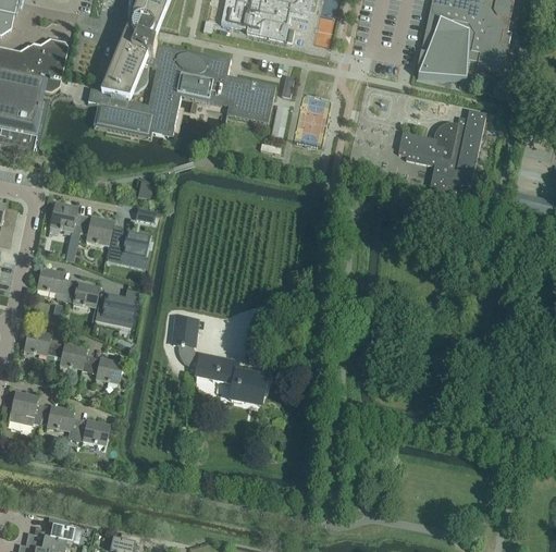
[(0,35),(4,32),(10,27),(11,24),(12,22),(13,15),(15,5),(16,0),(0,0),(0,35)]
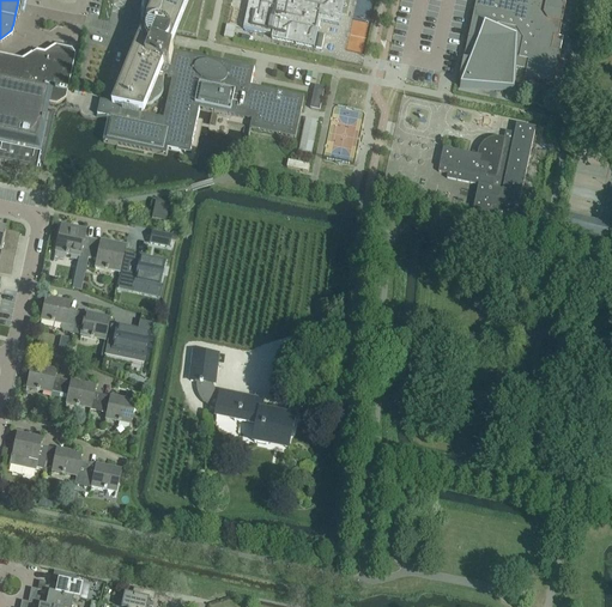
[(144,29),(144,30),(143,35),(140,41),(138,40),(117,91),(114,99),(100,97),(96,111),(107,114),(102,138),(165,151),(167,145),(189,150),(199,105),(250,116),(249,125),(295,134),(303,93),(250,83),(254,65),(173,47),(173,46),(170,44),(176,29),(195,34),(203,0),(147,0),(145,16),(144,19),(149,20),(146,25),(145,26),(144,26),(144,28),(144,29)]
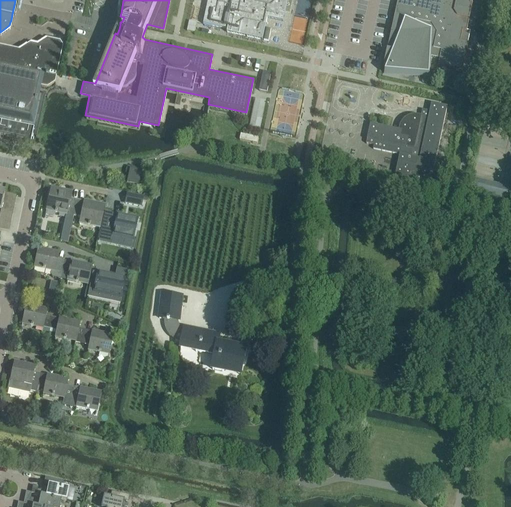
[(207,0),(203,21),(219,25),(219,24),(226,25),(226,29),(262,36),(266,14),(283,18),(286,1),(286,0),(207,0)]
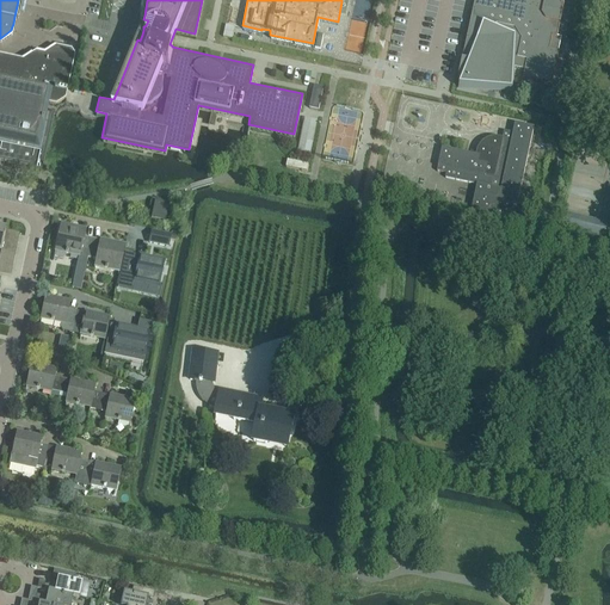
[(473,0),(457,74),(461,75),(458,81),(511,85),(516,63),(523,66),(522,73),(550,80),(558,47),(560,32),(556,32),(564,0),(473,0)]
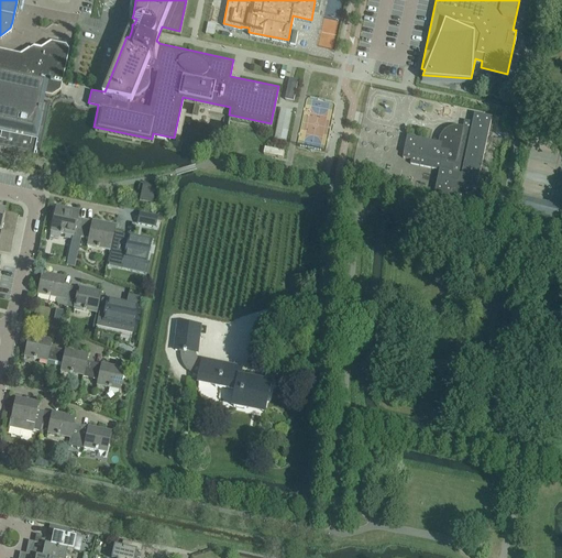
[(207,18),(205,29),(212,31),(215,20),(207,18)]
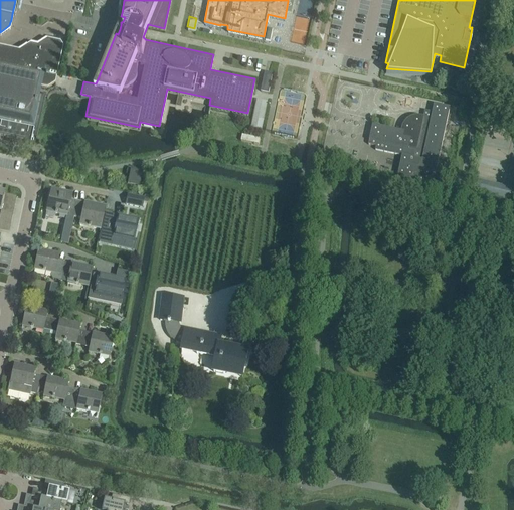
[(16,55),(13,67),(40,73),(37,83),(38,83),(39,83),(46,85),(54,79),(56,70),(62,43),(61,41),(60,40),(59,38),(46,35),(45,35),(36,41),(29,39),(18,46),(16,55)]
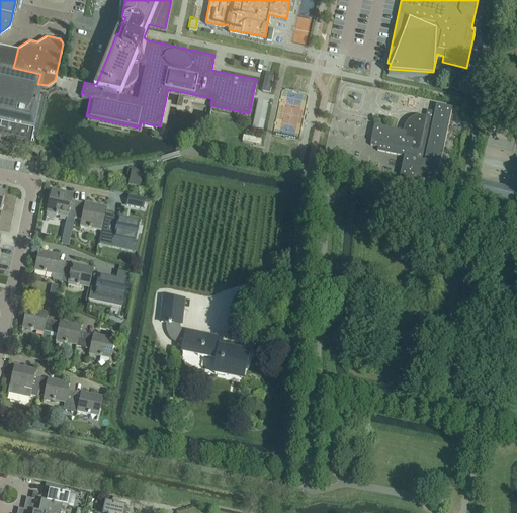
[(0,64),(8,67),(9,64),(11,58),(11,55),(13,46),(1,43),(0,43),(0,64)]
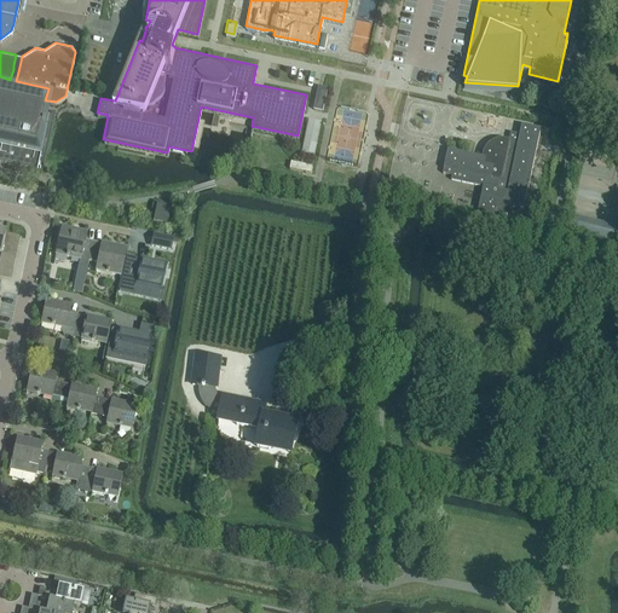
[(0,157),(30,165),(29,167),(33,168),(40,169),(41,169),(42,161),(45,151),(45,149),(46,146),(50,128),(53,110),(53,109),(51,108),(50,110),(45,109),(47,100),(46,100),(45,100),(48,88),(16,81),(19,67),(13,65),(13,69),(11,76),(10,80),(0,76),(0,157)]
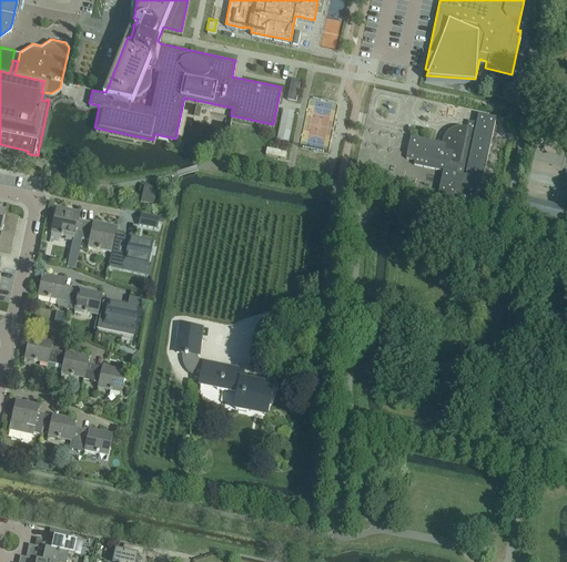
[(286,98),(295,99),(300,78),(291,77),(286,98)]
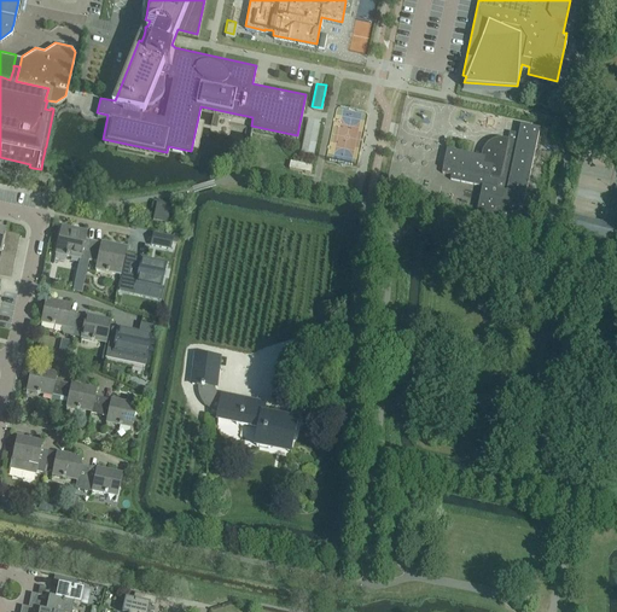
[(300,150),(314,152),(321,118),(307,115),(300,150)]
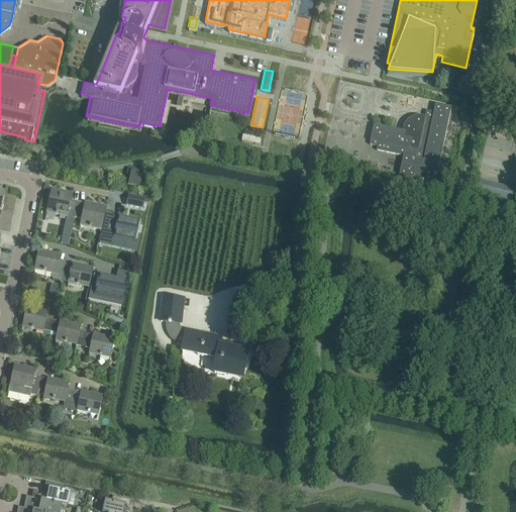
[(370,137),(370,141),(378,142),(377,147),(403,154),(399,173),(398,173),(398,174),(411,177),(414,177),(414,175),(419,176),(418,181),(417,181),(417,182),(433,185),(450,105),(435,102),(433,110),(426,108),(425,108),(424,114),(422,113),(419,113),(417,113),(414,114),(411,115),(408,117),(406,119),(404,121),(403,125),(402,129),(373,122),(370,137)]
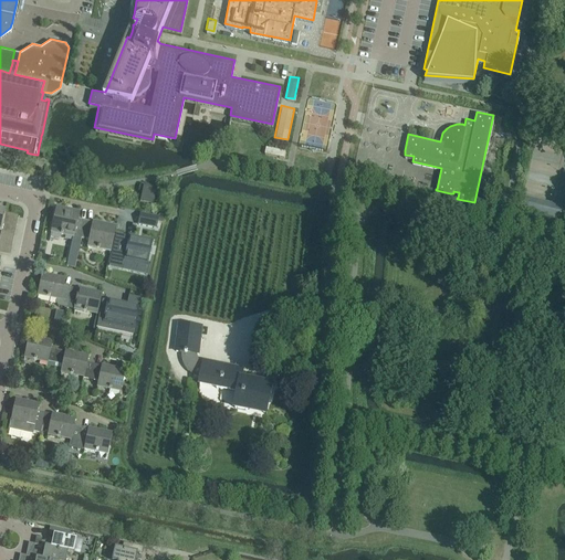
[(502,113),(498,130),(500,130),(506,133),(510,115),(503,114),(502,113)]
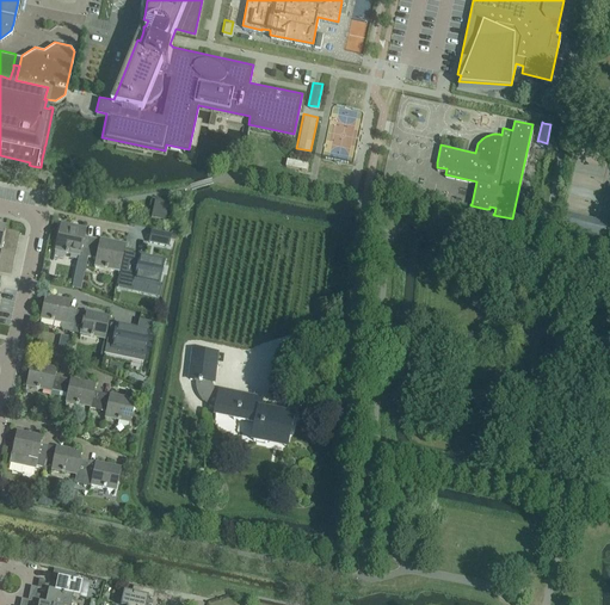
[(284,155),(282,165),(305,168),(306,159),(284,155)]
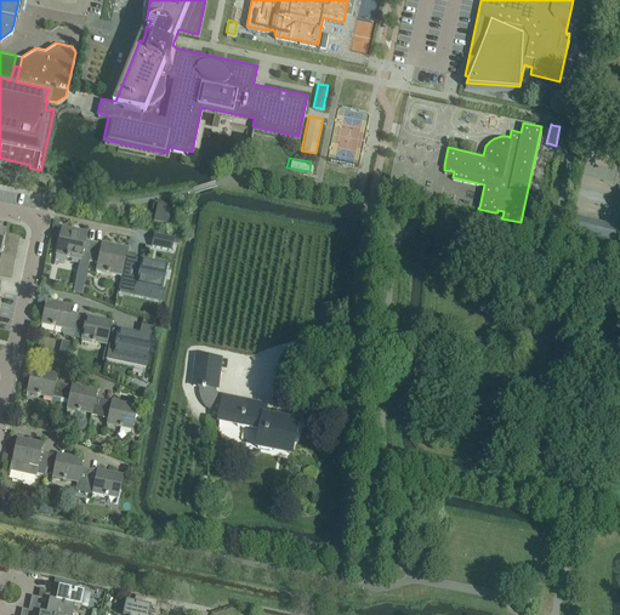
[(168,220),(170,203),(155,200),(152,217),(168,220)]
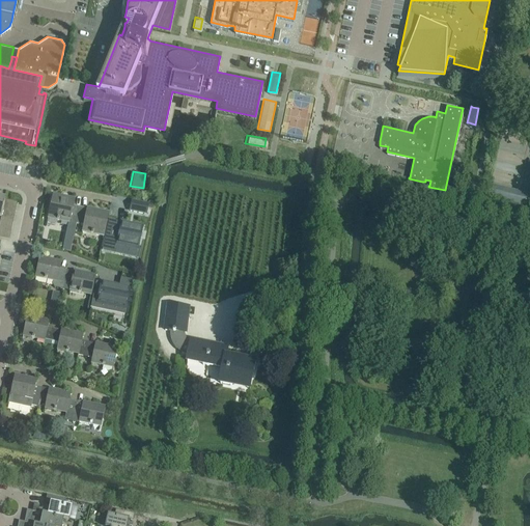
[(492,181),(489,194),(526,203),(529,190),(492,181)]
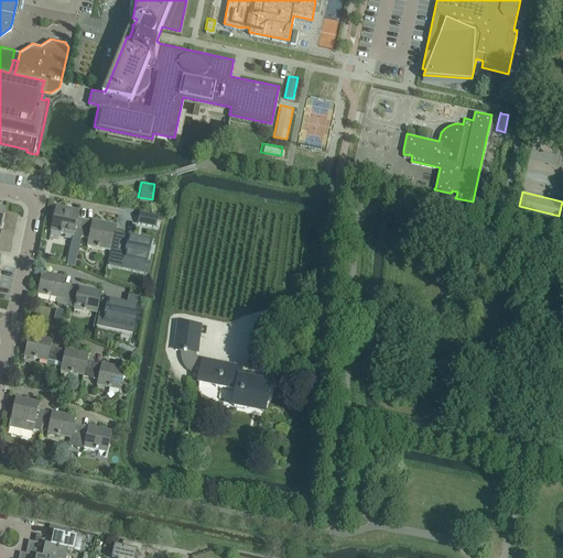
[(55,203),(50,227),(72,231),(69,238),(78,240),(80,233),(84,220),(84,216),(77,215),(76,215),(77,207),(55,203)]
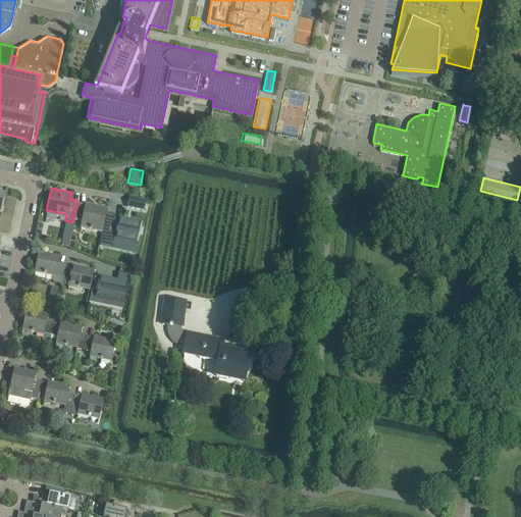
[(4,193),(2,199),(14,202),(15,196),(4,193)]
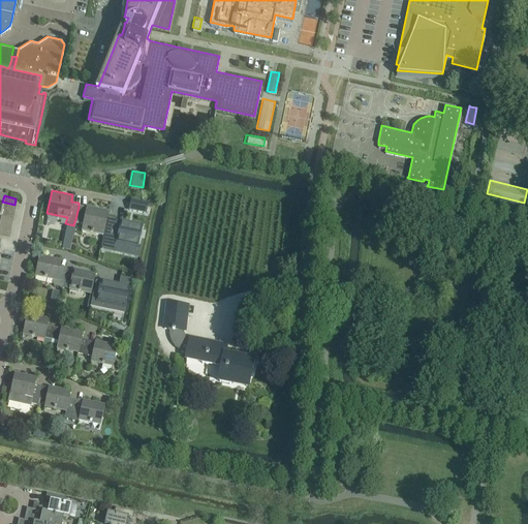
[(130,195),(128,206),(145,209),(146,204),(147,198),(130,195)]
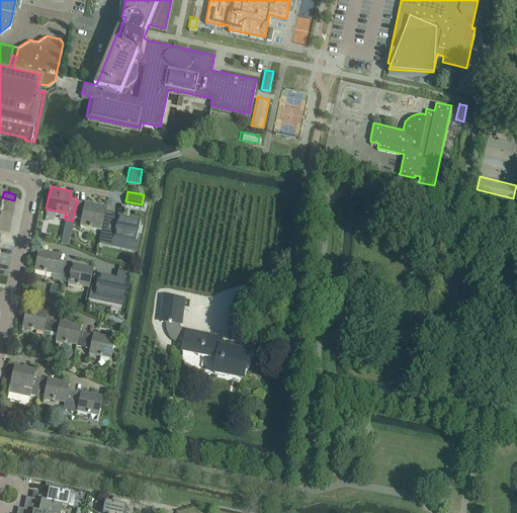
[(2,197),(1,203),(13,206),(14,200),(2,197)]
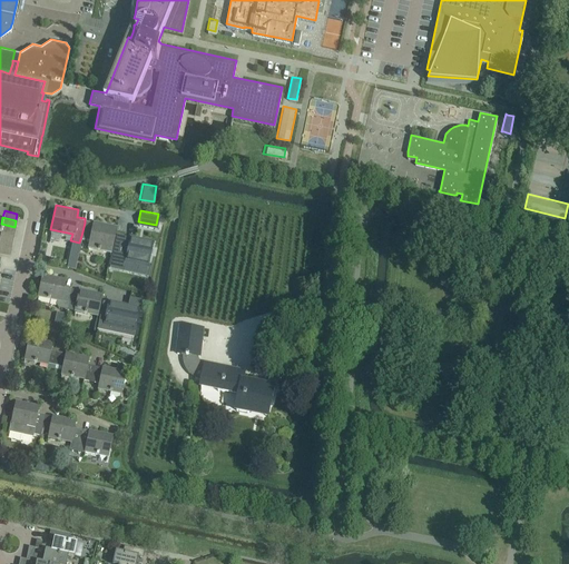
[(85,223),(81,236),(89,237),(87,244),(110,249),(110,248),(114,231),(116,224),(95,219),(92,219),(92,220),(85,218),(85,223)]
